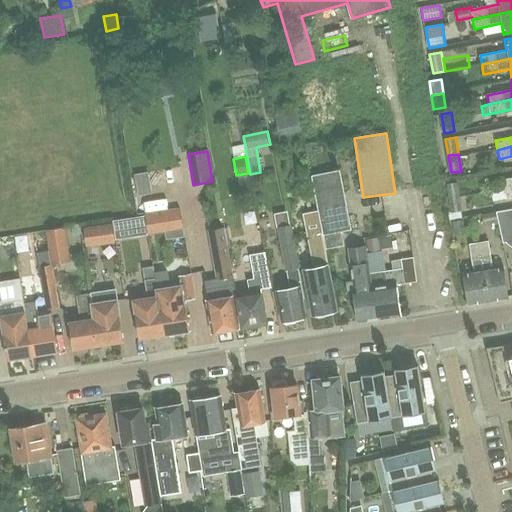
[(318,217),(321,233),(324,248),(342,244),(340,231),(351,229),(339,170),(311,176),(320,216),(318,217)]
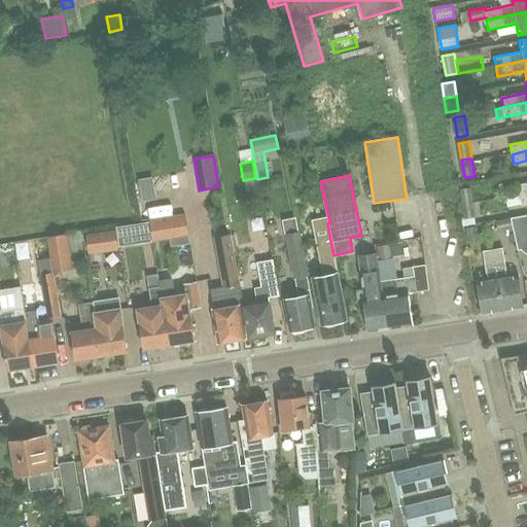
[(154,198),(151,176),(138,178),(141,201),(154,198)]
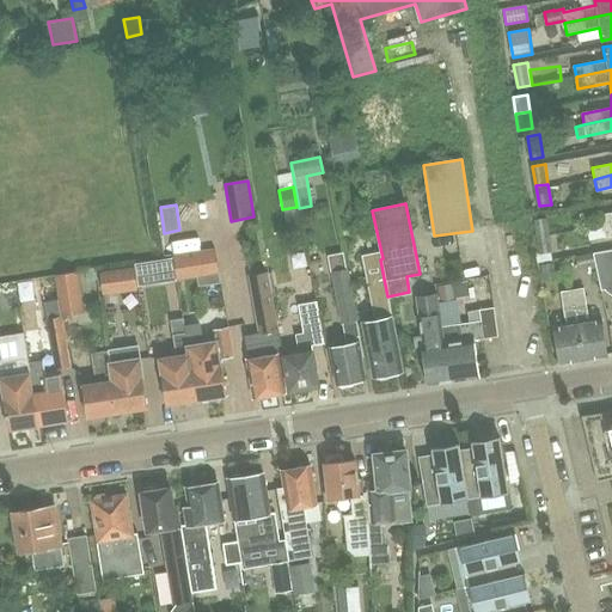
[(603,226),(611,224),(611,212),(601,215),(603,226)]
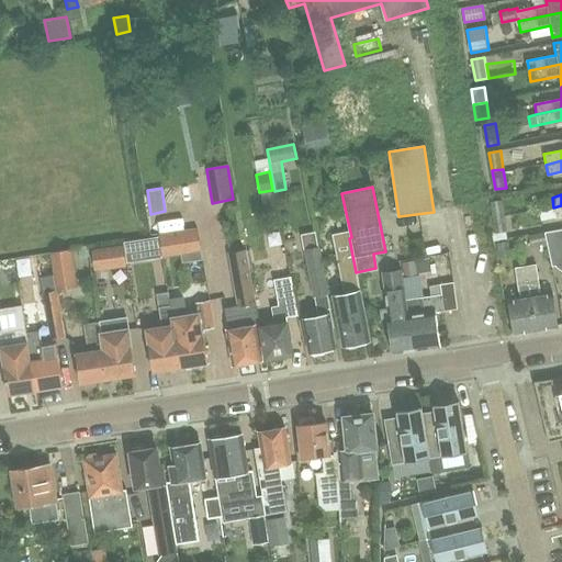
[(494,217),(506,215),(504,200),(492,202),(494,217)]
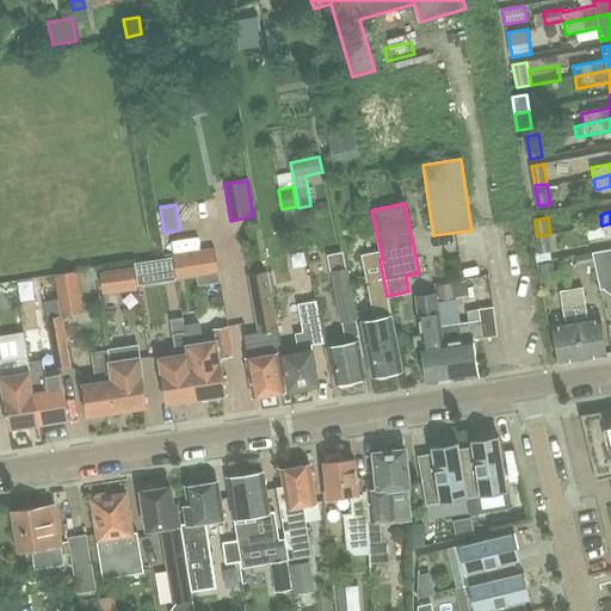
[(553,252),(550,234),(537,236),(539,253),(553,252)]
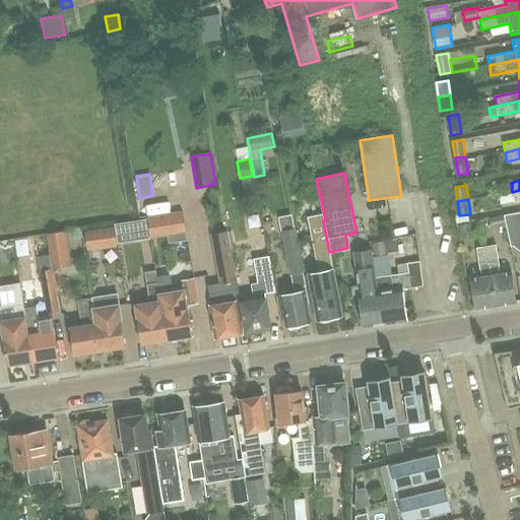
[(186,232),(184,223),(182,210),(161,214),(146,216),(146,217),(149,237),(149,238),(186,232)]
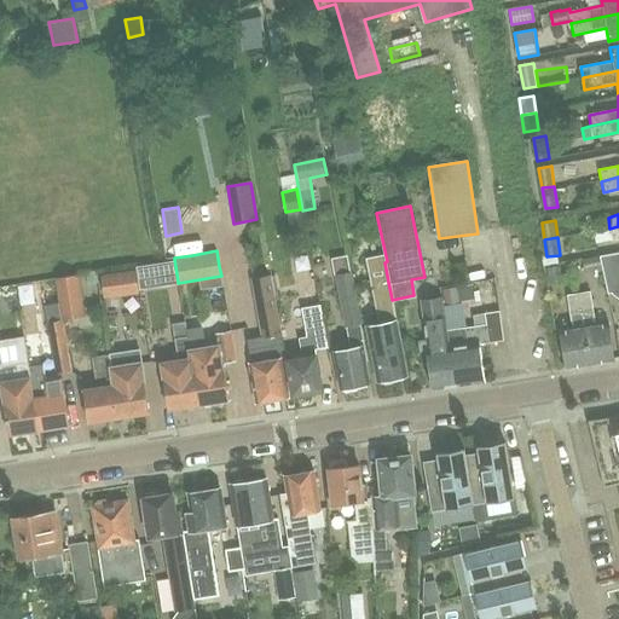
[(618,252),(599,256),(601,270),(607,296),(614,294),(618,284),(618,285),(618,252)]
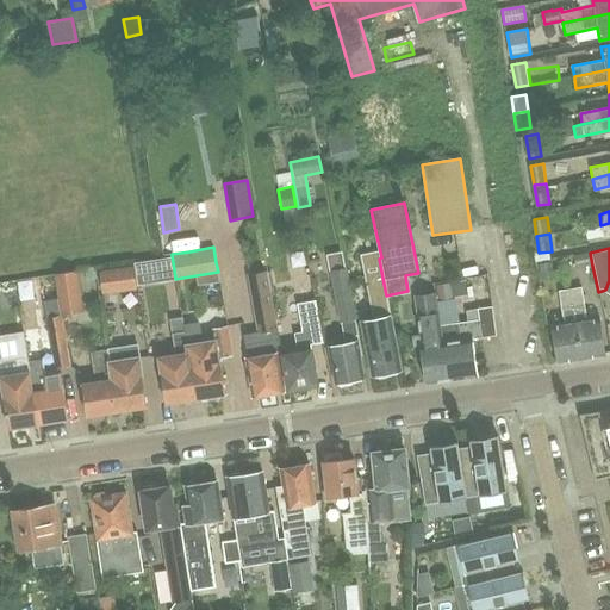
[(578,268),(592,266),(590,253),(576,255),(578,268)]
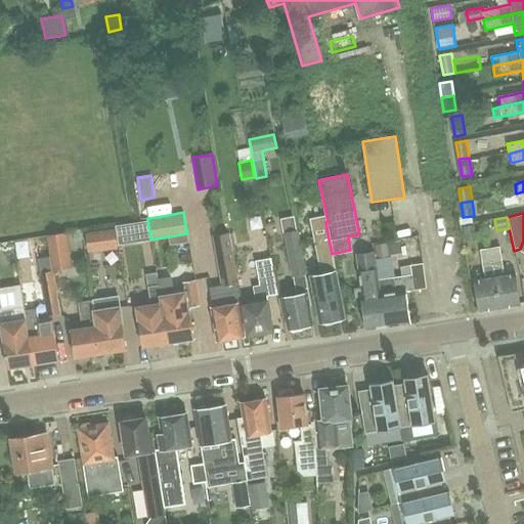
[(147,219),(116,224),(116,228),(118,246),(150,239),(150,238),(147,219)]
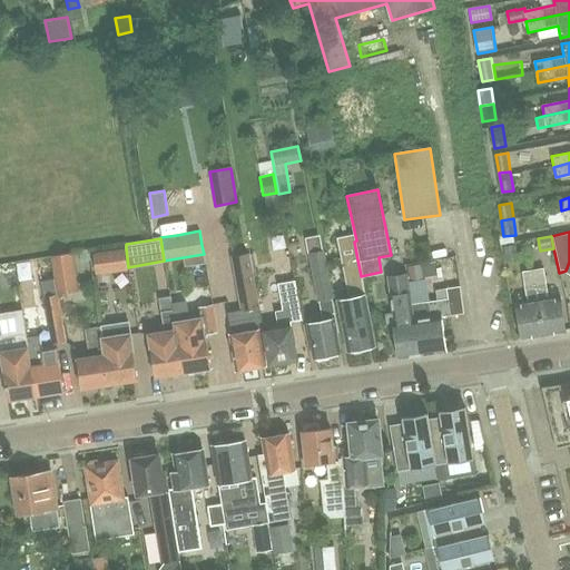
[(308,254),(325,251),(322,238),(306,242),(308,254)]
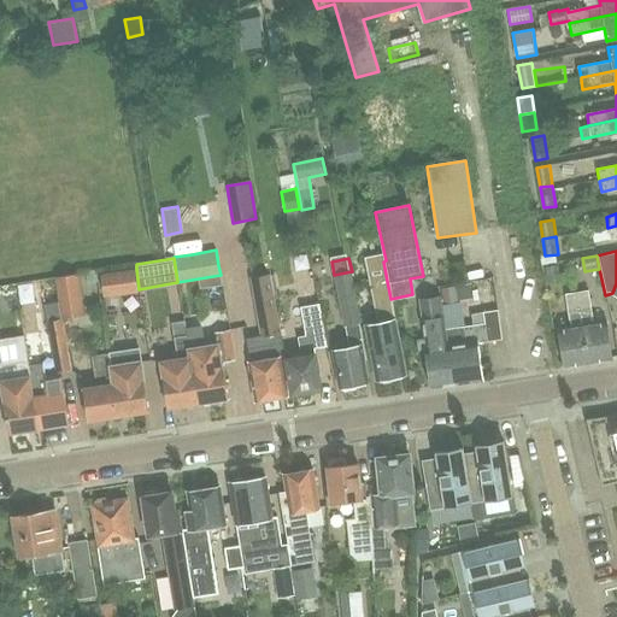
[(391,299),(387,281),(383,262),(365,265),(377,323),(364,325),(375,380),(405,374),(401,353),(403,353),(399,336),(398,336),(391,299)]
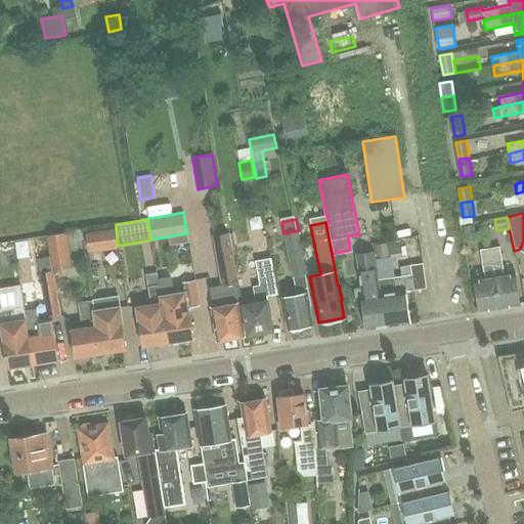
[(477,238),(475,224),(465,226),(467,241),(477,238)]
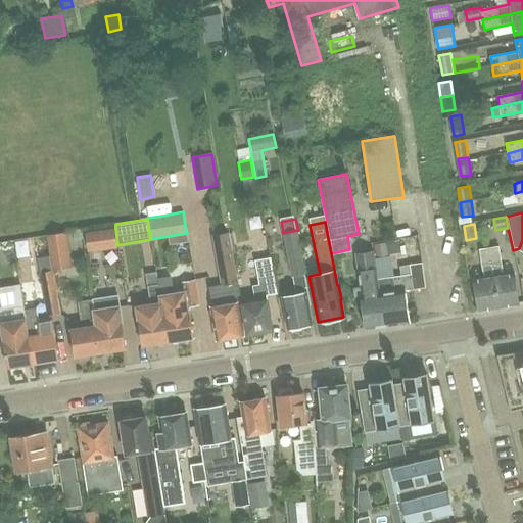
[(117,245),(115,228),(86,232),(89,251),(119,248),(117,245)]
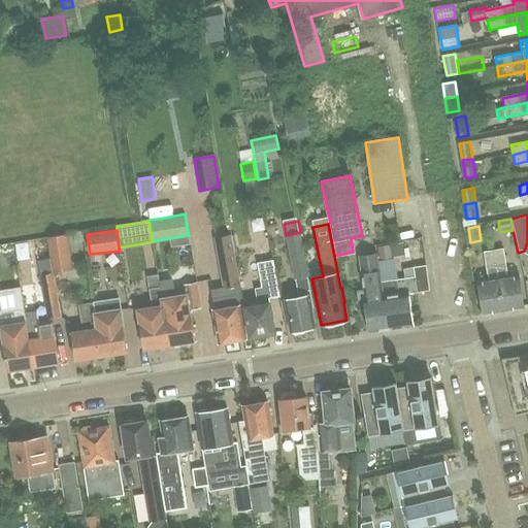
[(73,269),(67,234),(48,237),(55,272),(73,269)]
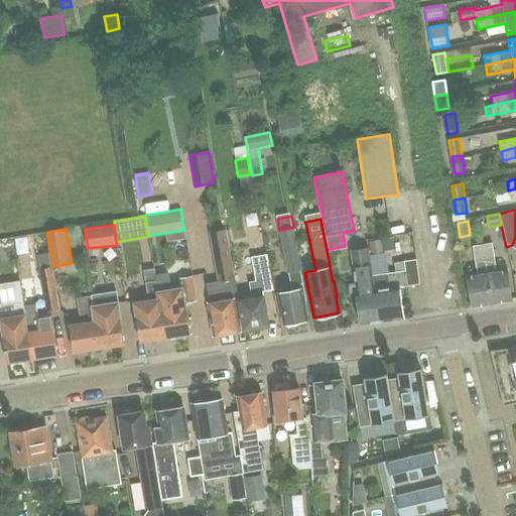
[(305,299),(294,240),(292,230),(280,233),(292,290),(277,293),(283,324),(307,319),(303,300),(305,299)]
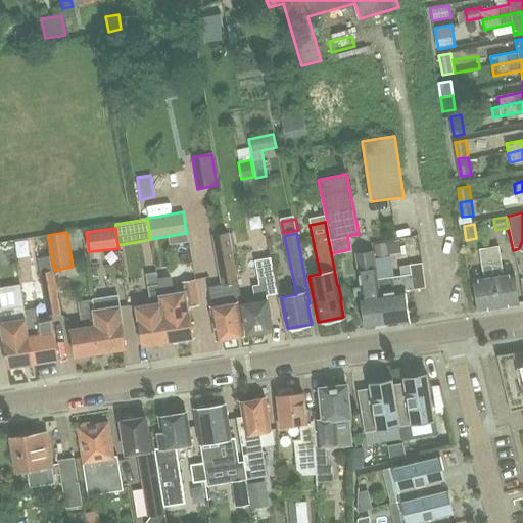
[(400,252),(398,242),(374,246),(376,258),(388,256),(388,254),(400,252)]
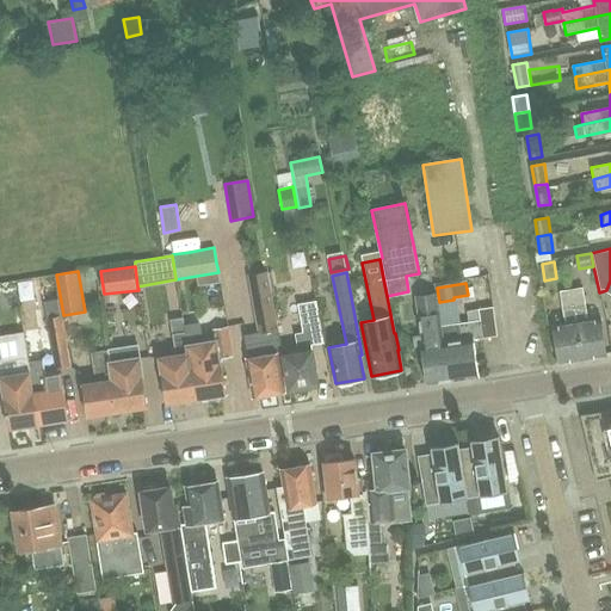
[(282,341),(271,285),(252,289),(263,345),(282,341)]
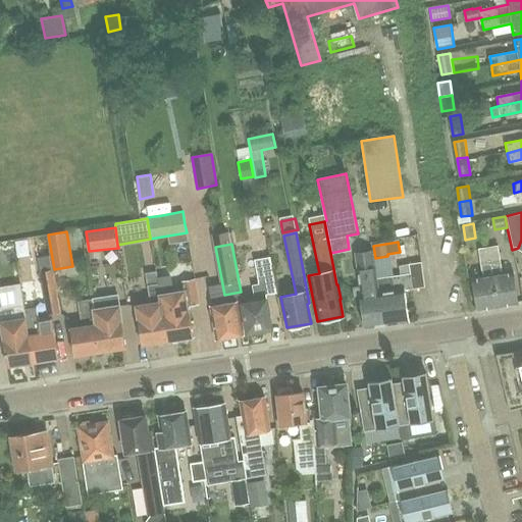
[(518,304),(513,272),(502,273),(498,246),(487,247),(498,307),(515,304),(518,304)]
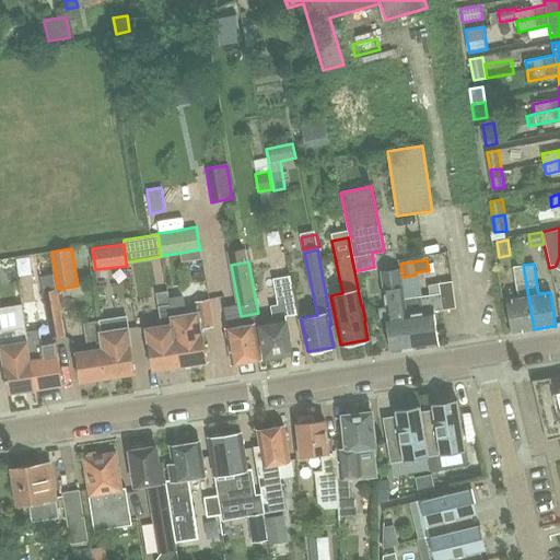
[(534,329),(523,265),(513,267),(517,298),(505,300),(511,333),(534,329)]
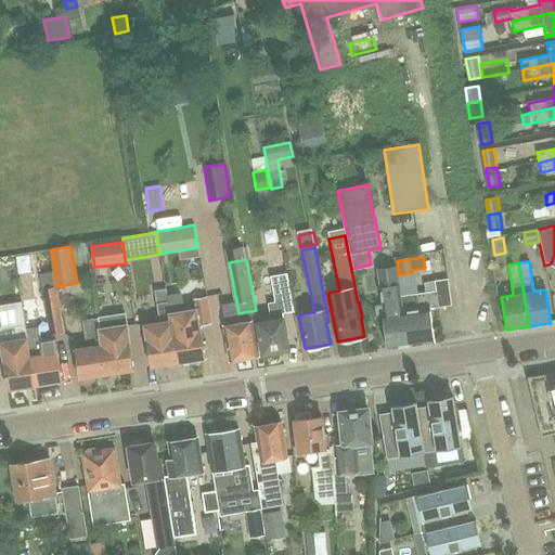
[(402,312),(400,296),(395,269),(377,272),(384,314),(383,314),(388,348),(404,346),(399,312),(402,312)]
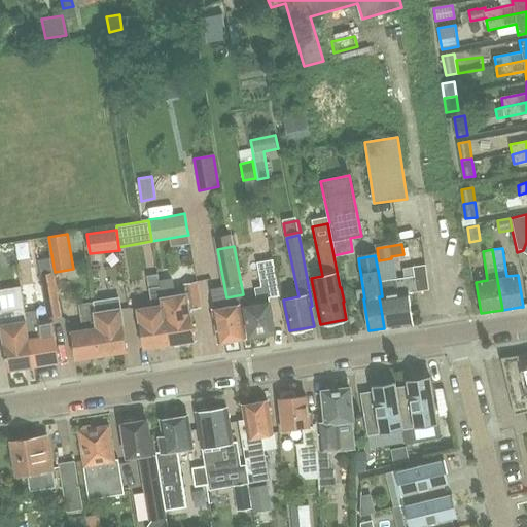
[(53,273),(49,258),(37,260),(40,275),(53,273)]
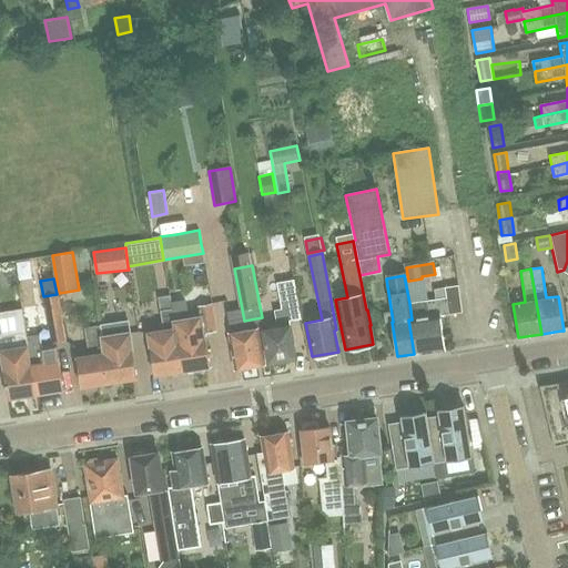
[(262,330),(269,363),(295,358),(288,321),(301,318),(293,280),(276,283),(281,310),(274,311),(276,327),(262,330)]
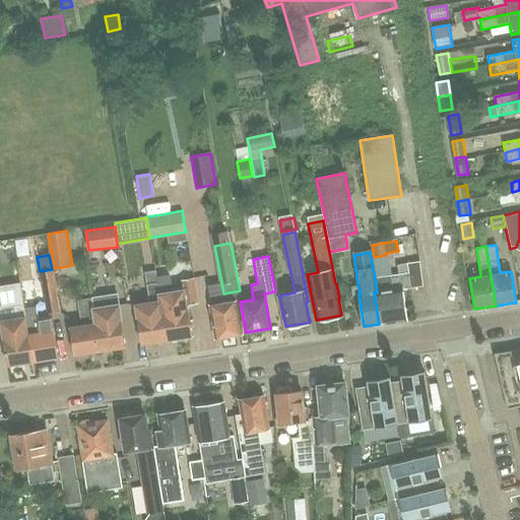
[(379,324),(406,320),(401,288),(423,285),(418,260),(406,262),(407,272),(375,277),(377,293),(374,293),(379,324)]
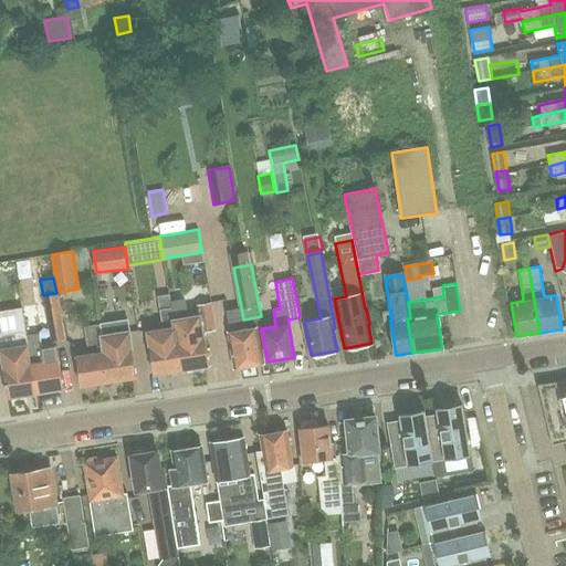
[(67,339),(59,292),(43,295),(52,342),(67,339)]
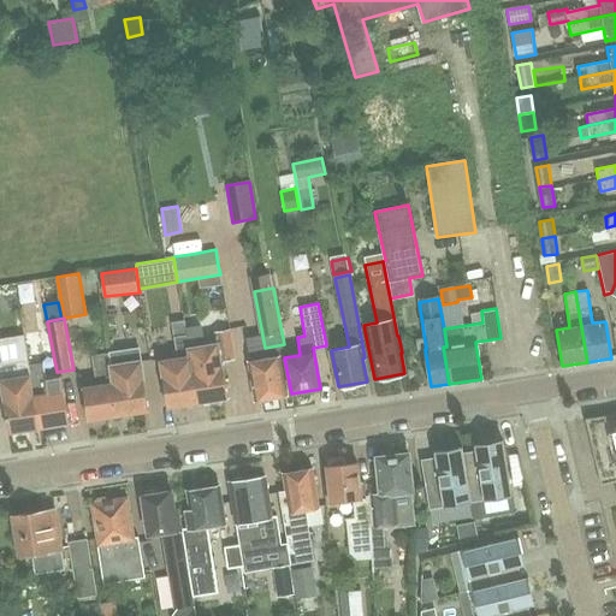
[(197,401),(185,329),(183,318),(170,320),(172,337),(175,336),(178,357),(160,360),(167,406),(197,401)]
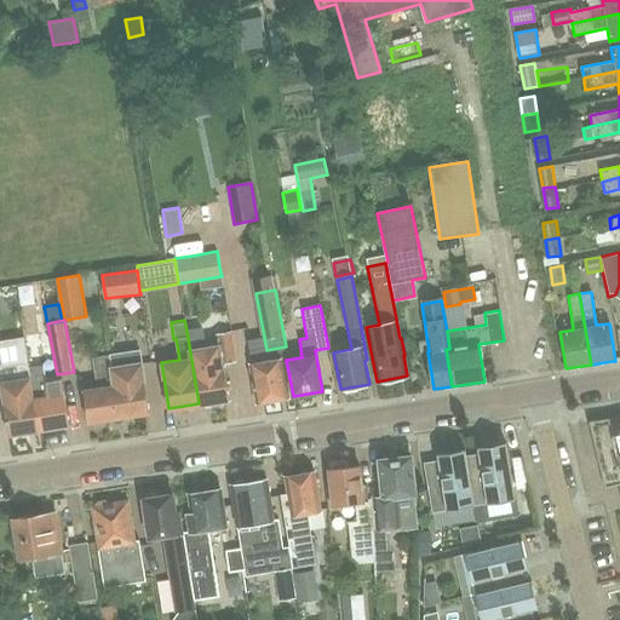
[(223,367),(212,369),(207,369),(202,334),(201,328),(187,331),(199,403),(229,399),(223,367)]
